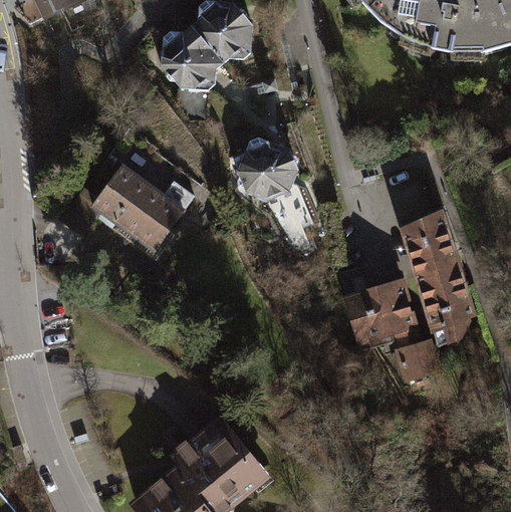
[(31,0),(41,21),(86,0),(31,0)]
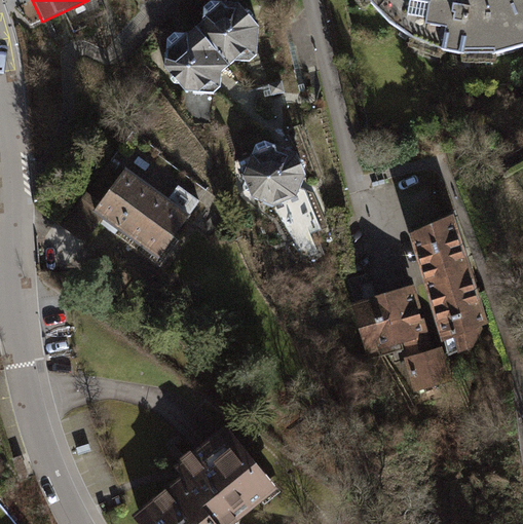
[(173,32),(165,38),(163,66),(183,89),(213,91),(219,85),(220,71),(233,60),(249,60),(256,54),(258,26),(237,2),(210,0),(202,6),(201,21),(188,33),(173,32)]
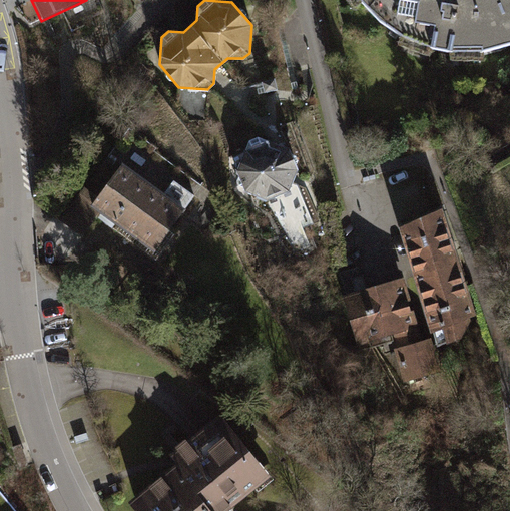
[(352,0),(355,4),(374,23),(395,38),(426,50),(446,54),(476,53),(509,45),(509,44),(509,0),(352,0)]
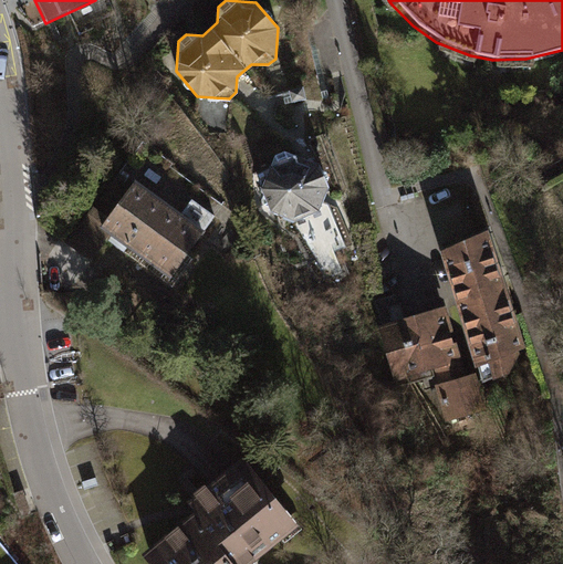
[(302,86),(288,90),(290,102),(305,98),(302,86)]
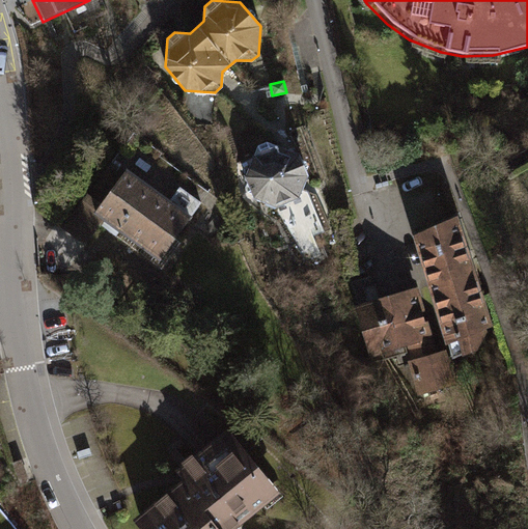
[(257,144),(243,177),(252,197),(276,207),(299,198),(308,176),(299,155),(267,141),(257,144)]
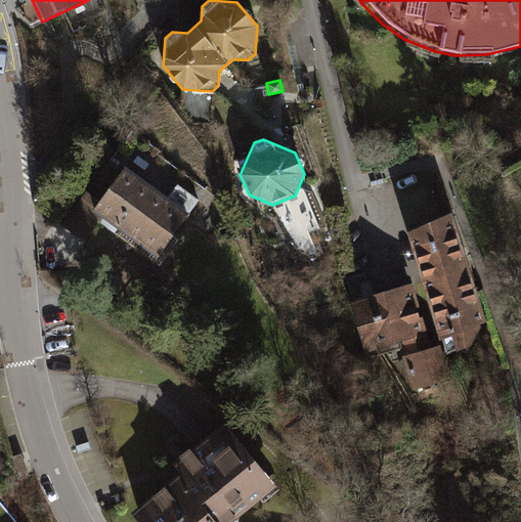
[(84,189),(58,224),(82,241),(100,216),(156,256),(198,200),(176,183),(166,197),(124,166),(99,200),(84,189)]
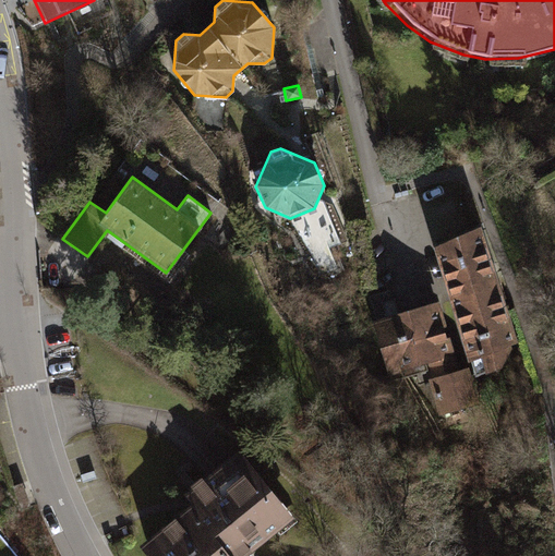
[(483,228),(434,248),(468,362),(471,361),(475,377),(486,373),(486,376),(503,369),(511,349),(511,346),(517,342),(483,228)]
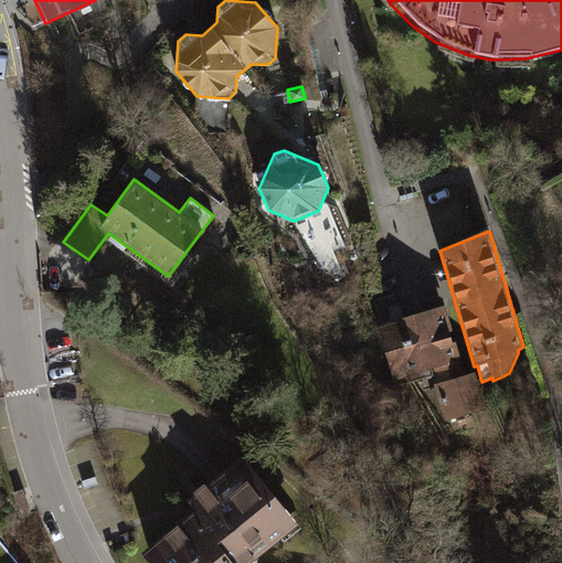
[(444,305),(375,325),(392,381),(433,369),(436,382),(465,374),(444,305)]
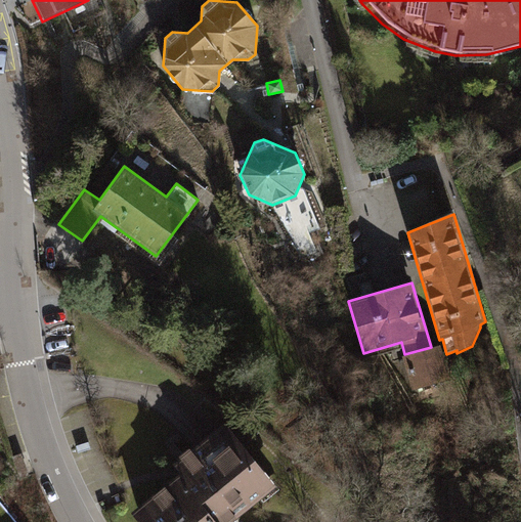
[(439,345),(431,347),(404,354),(401,355),(410,389),(448,379),(439,345)]
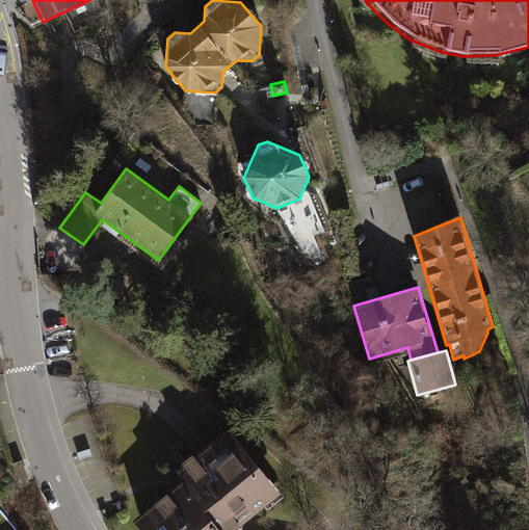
[(183,482),(132,523),(138,529),(236,529),(281,495),(228,429),(209,445),(175,472),(183,482)]
